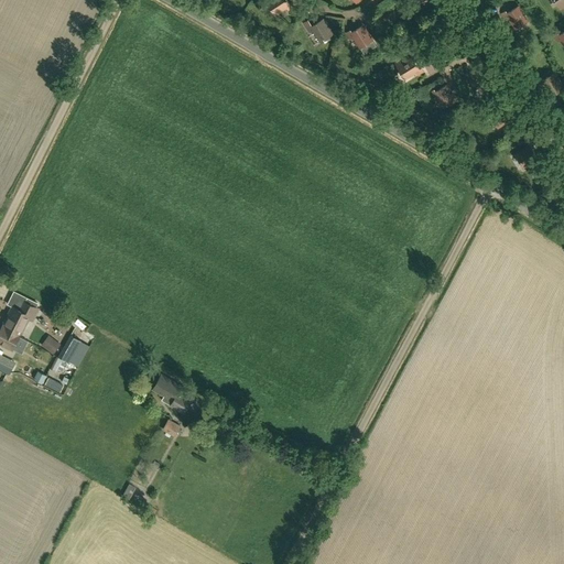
[(290,4),(286,0),(266,0),(275,14),(286,8),(289,10),(294,7),(292,3),(290,4)]
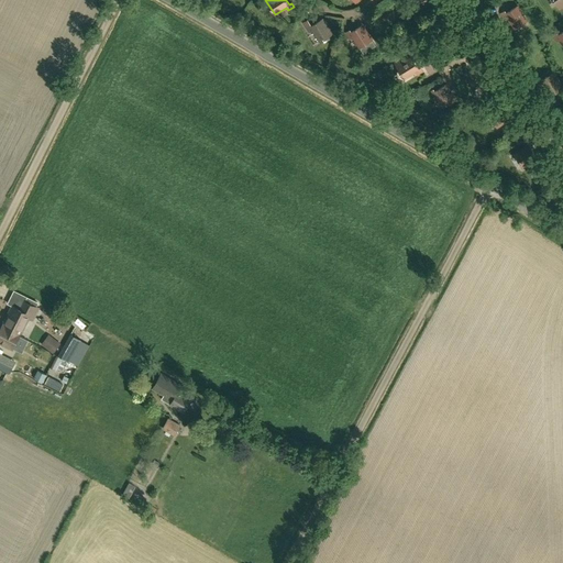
[(562,0),(553,0),(560,10),(562,7),(562,0)]
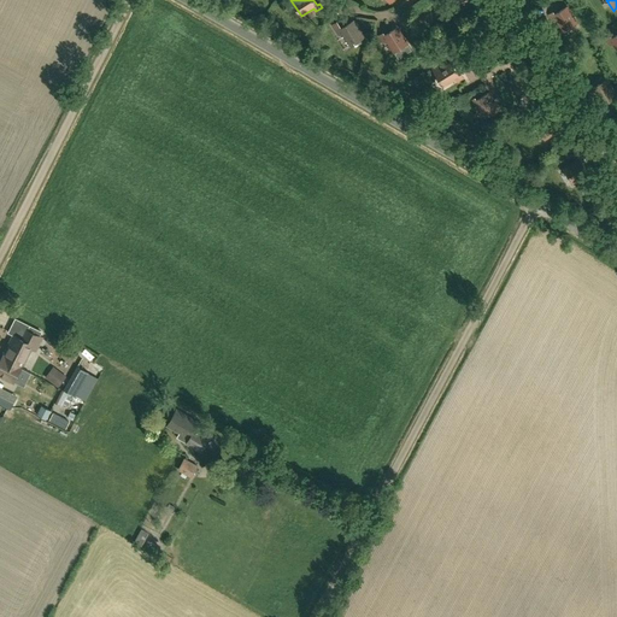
[(577,23),(568,7),(554,15),(553,12),(550,15),(553,22),(557,19),(564,31),(577,23)]
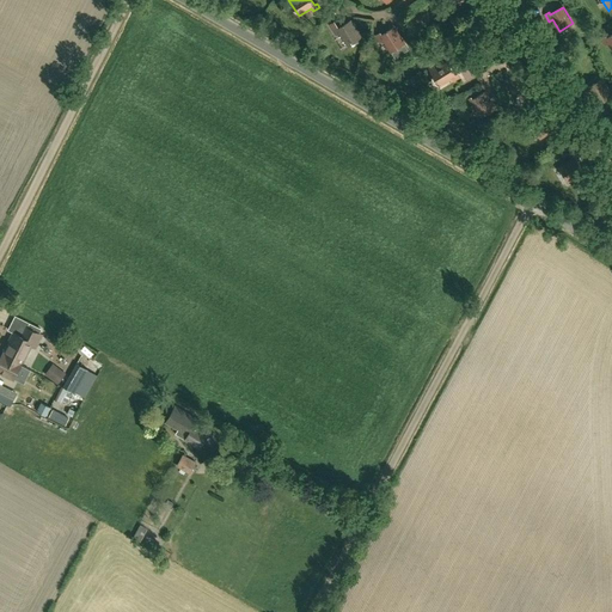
[(337,26),(334,29),(337,36),(341,34),(348,46),(361,37),(365,34),(361,29),(357,31),(352,22),(338,29),(337,26)]
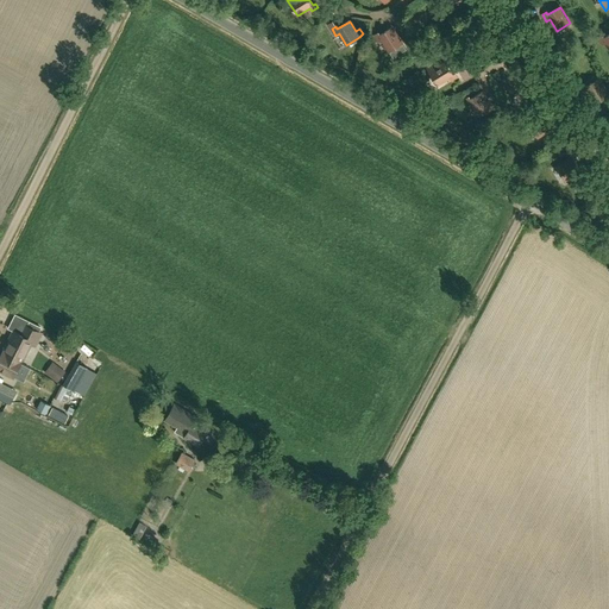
[(407,50),(393,27),(380,36),(378,33),(375,36),(378,42),(382,39),(394,58),(407,50)]
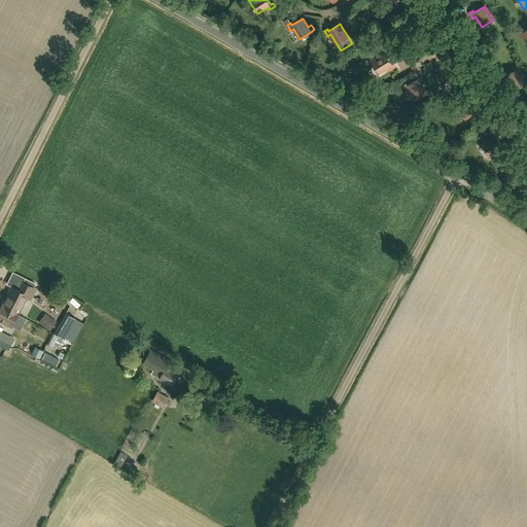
[(436,37),(430,27),(416,35),(423,46),(433,40),(435,42),(441,39),(438,36),(436,37)]
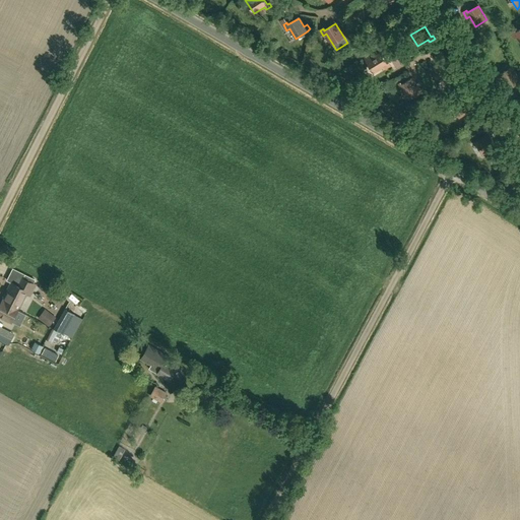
[(519,29),(516,33),(514,30),(511,34),(515,39),(518,37),(519,40),(519,29)]
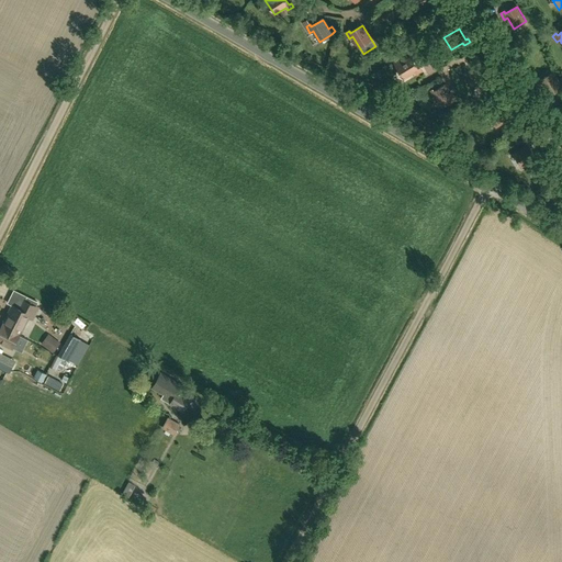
[(418,69),(412,57),(402,64),(400,60),(394,64),(404,79),(415,72),(417,75),(423,71),(420,68),(418,69)]
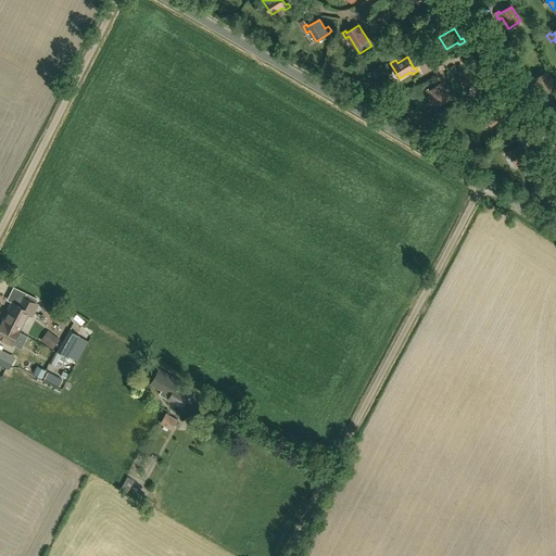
[(467,72),(464,74),(467,79),(469,83),(472,81),(477,89),(489,81),(480,67),(469,74),(467,72)]
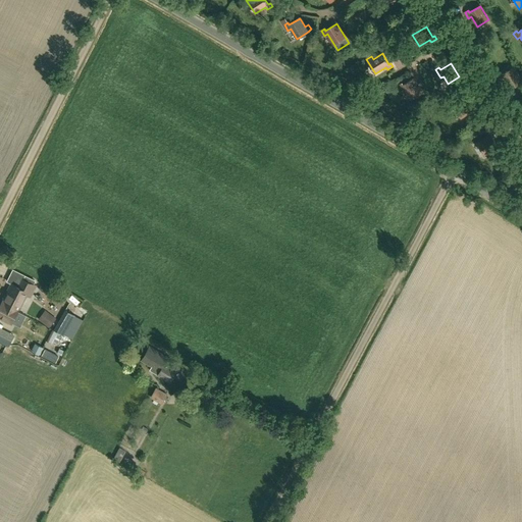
[(509,93),(512,91),(511,89),(521,82),(516,72),(519,71),(516,66),(502,75),(508,85),(505,87),(509,93)]
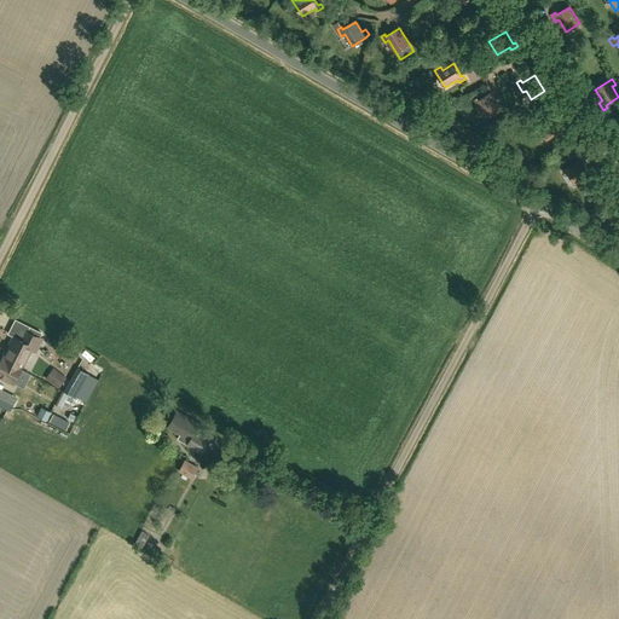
[(501,109),(491,93),(478,102),(476,99),(473,102),(476,108),(480,105),(487,117),(501,109)]
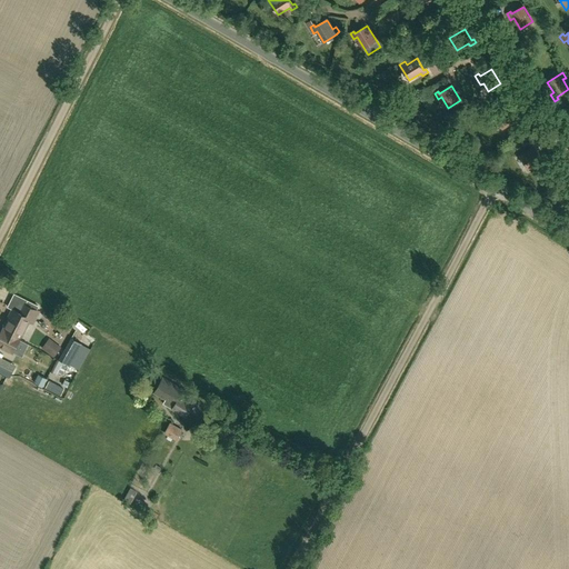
[(3,328),(0,333),(0,346),(12,352),(28,321),(32,323),(39,311),(35,309),(37,305),(28,300),(20,313),(12,310),(9,317),(10,318),(6,329),(3,328)]
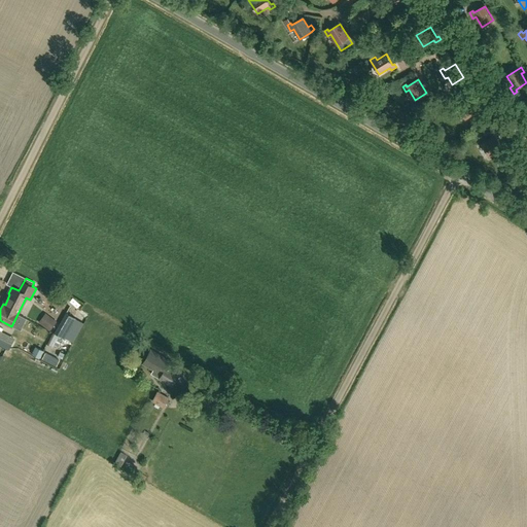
[(64,306),(66,302),(42,288),(39,292),(64,306)]
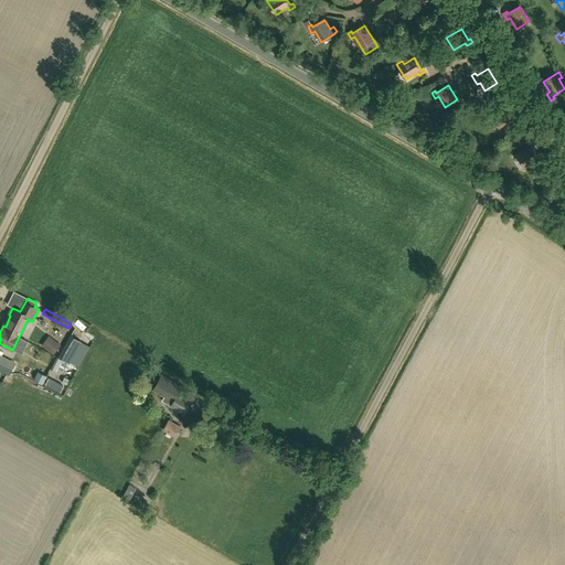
[(53,338),(45,348),(54,354),(61,344),(53,338)]
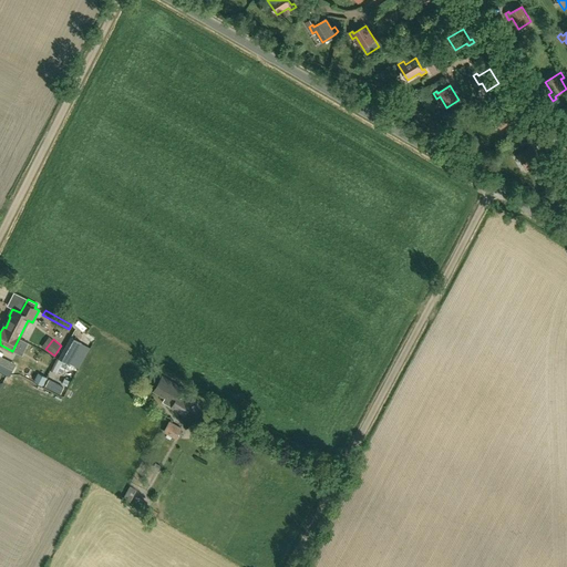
[(70,339),(58,359),(63,361),(69,364),(81,344),(70,339)]
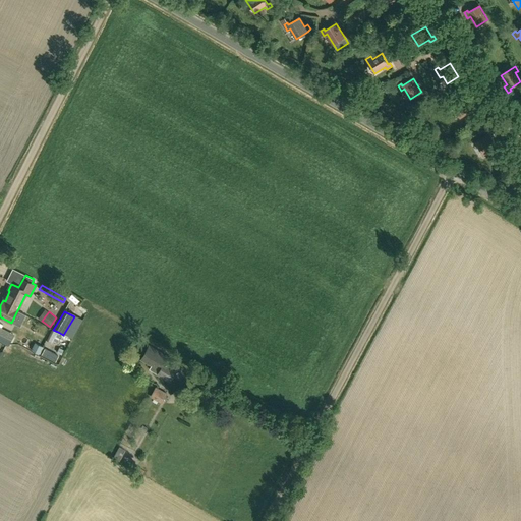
[(74,325),(70,334),(76,338),(81,328),(74,325)]
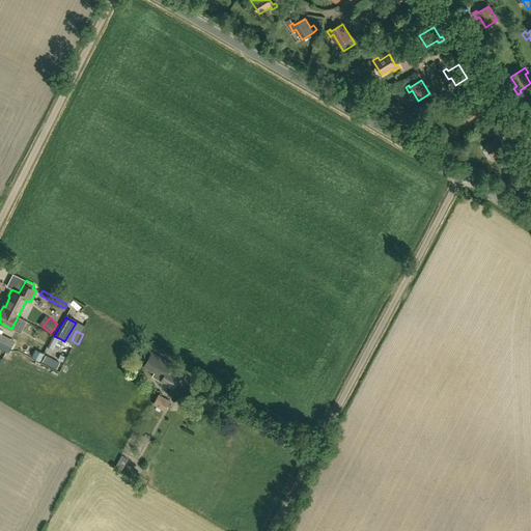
[(0,346),(8,352),(14,342),(0,335),(0,346)]
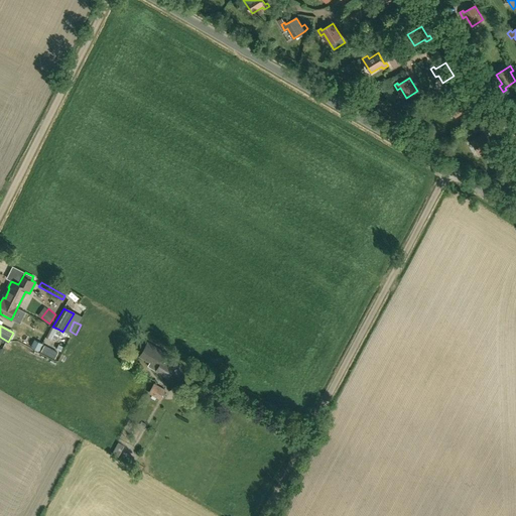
[(57,329),(52,327),(51,326),(46,338),(51,340),(57,329)]
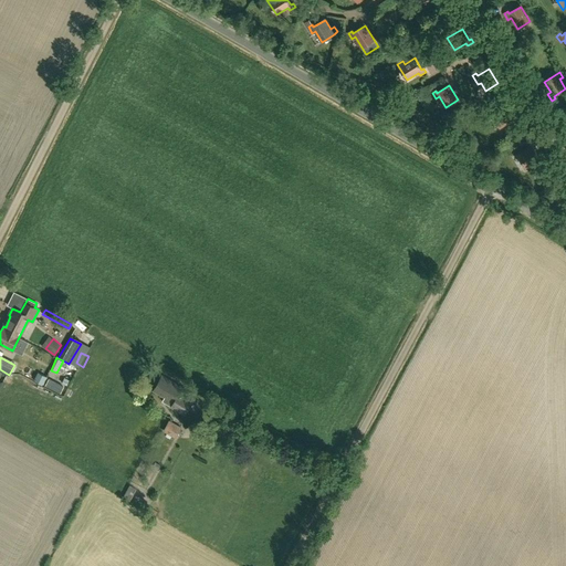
[(38,373),(34,380),(43,386),(48,377),(38,373)]
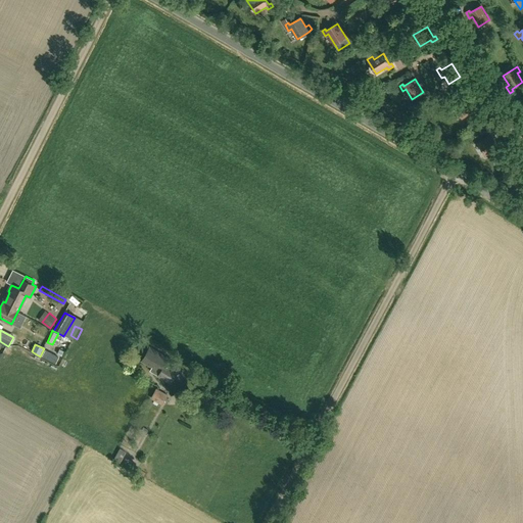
[(171,383),(178,370),(169,365),(172,361),(149,347),(142,360),(152,366),(150,371),(171,383)]
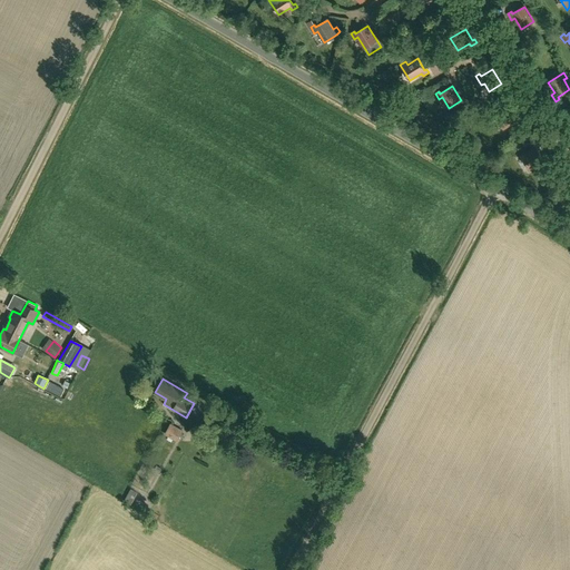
[(248,443),(256,433),(243,422),(234,432),(248,443)]
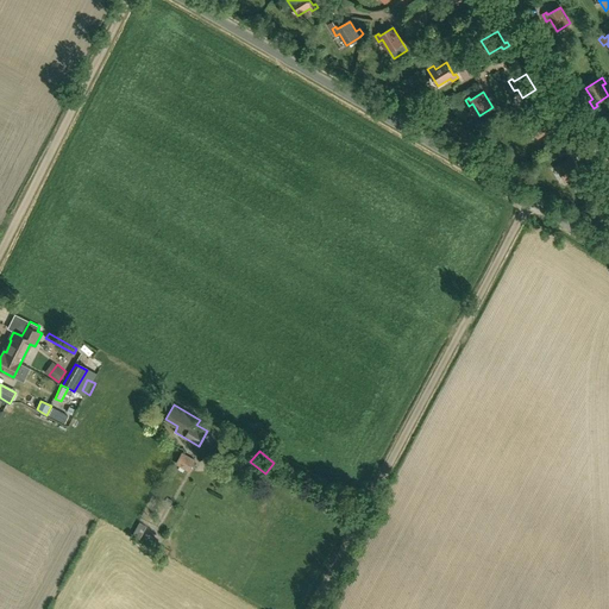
[(182,453),(176,464),(188,471),(195,459),(182,453)]
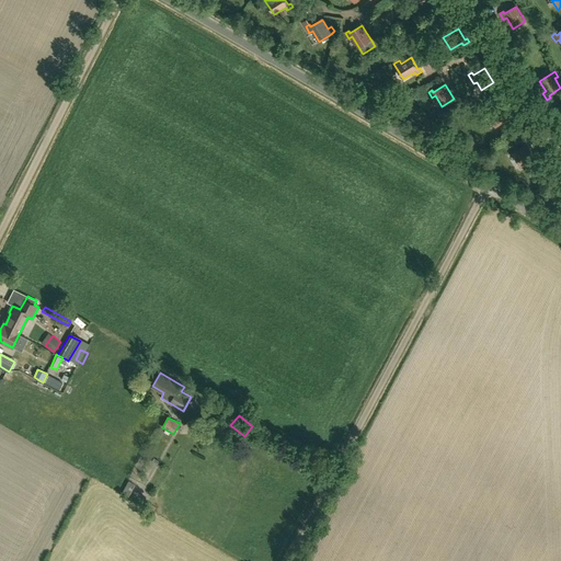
[(128,481),(122,492),(129,496),(135,484),(128,481)]
